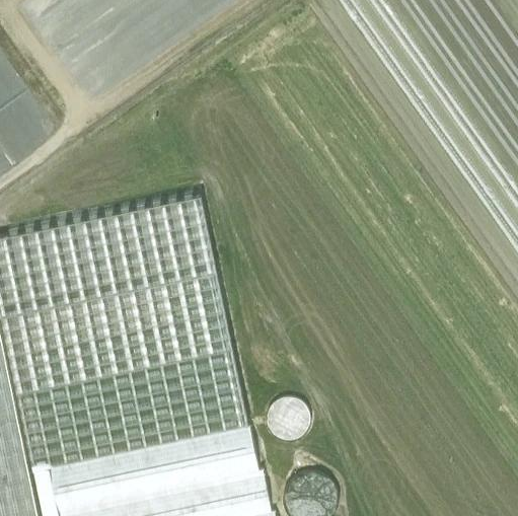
[(201,197),(0,238),(0,311),(33,471),(50,468),(249,427),(201,197)]
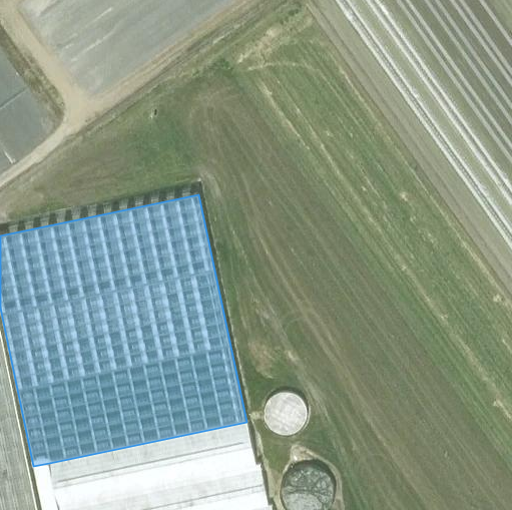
[(36,509),(6,359),(0,360),(0,509),(36,509)]
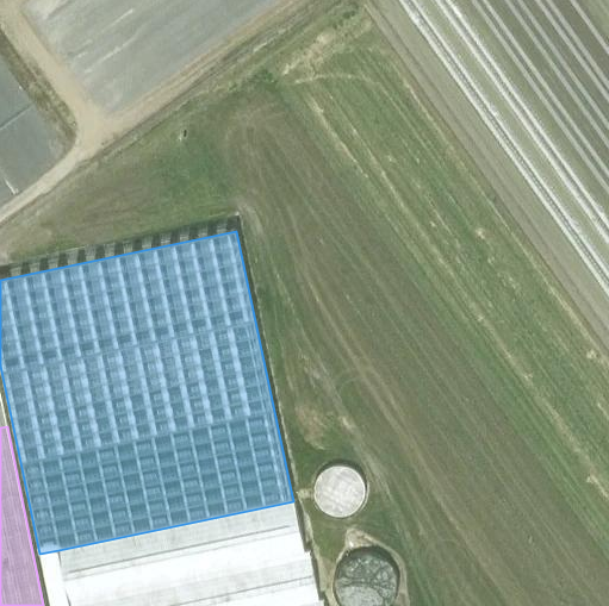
[(317,481),(314,489),(314,498),(316,506),(321,513),(328,518),(336,520),(345,520),(353,517),(360,512),(365,504),(366,495),(365,487),(361,480),(355,474),(347,469),(339,468),(330,470),(323,475),(317,481)]
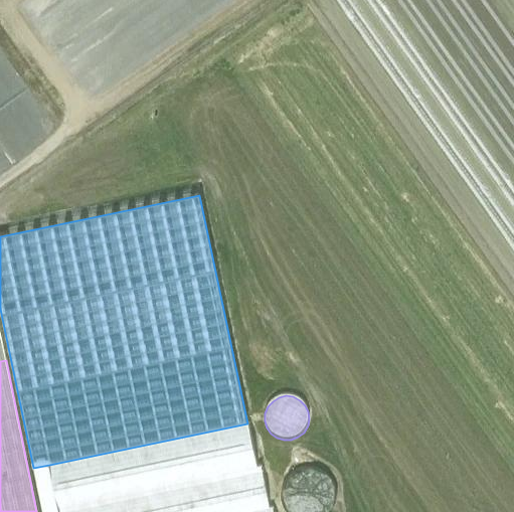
[(247,423),(49,465),(58,509),(259,468),(248,422),(247,423)]
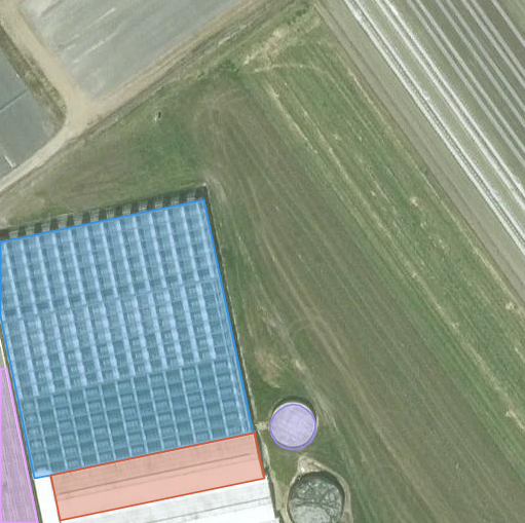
[(50,475),(34,478),(43,522),(61,522),(60,520),(50,475)]
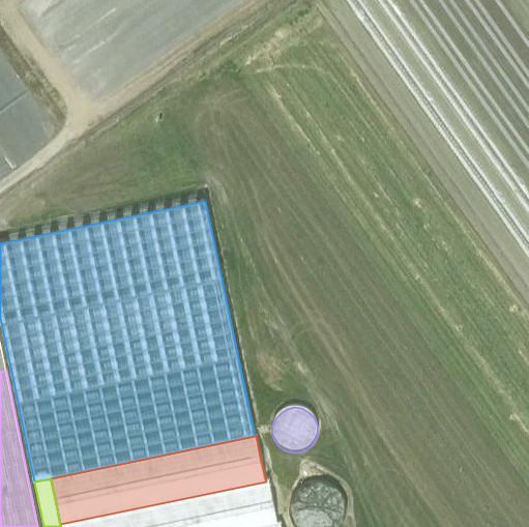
[(321,485),(312,485),(303,489),(296,494),(292,502),(290,511),(291,520),(294,526),(342,526),(345,518),(346,509),(343,500),(338,493),(330,488),(321,485)]
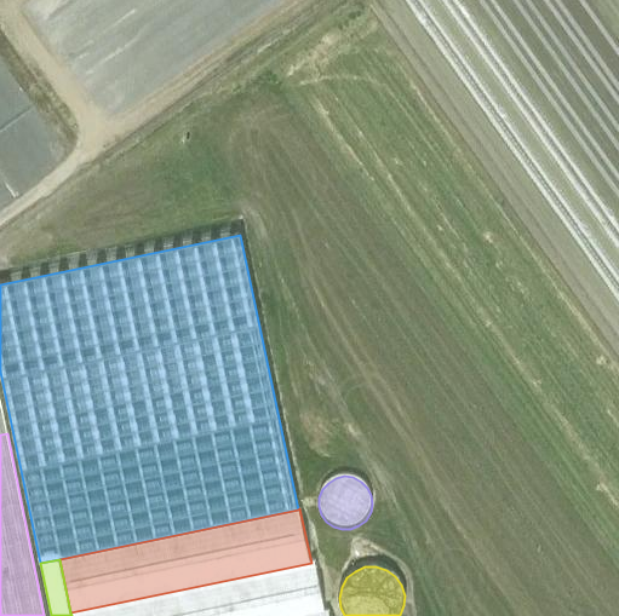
[(317,568),(84,615),(313,615),(327,612),(317,568)]
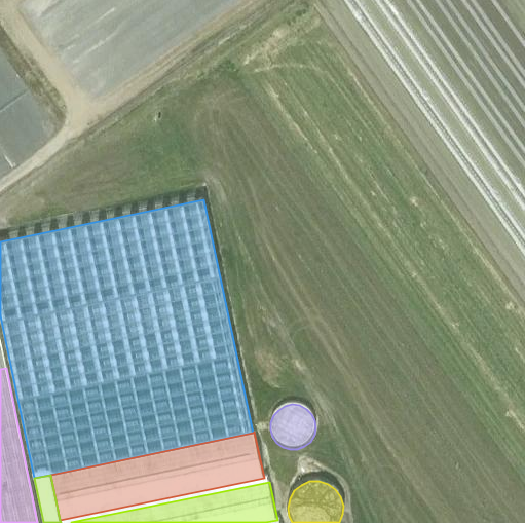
All buildings are outlined.
